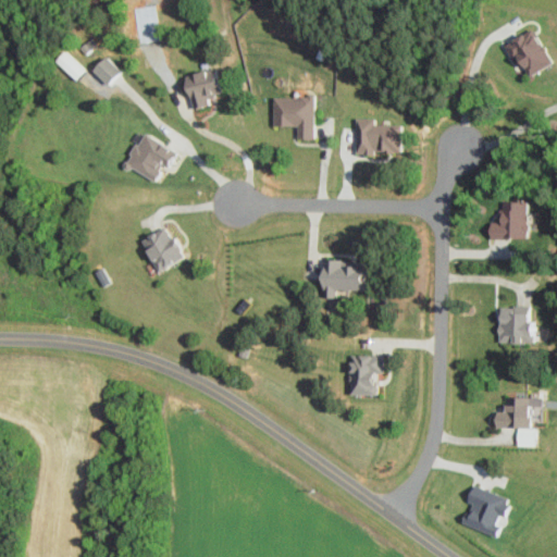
[(146,19),(133,20),(133,42),(146,42),(146,19)]
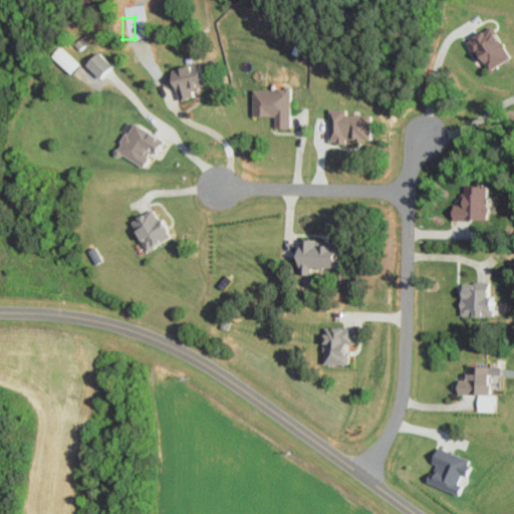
[(485,71),(508,56),(490,27),(466,41),(485,71)]
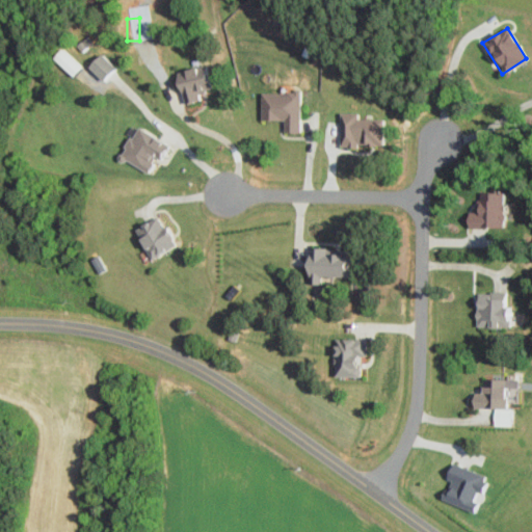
[(72,76),(80,68),(59,49),(51,58),(72,76)]
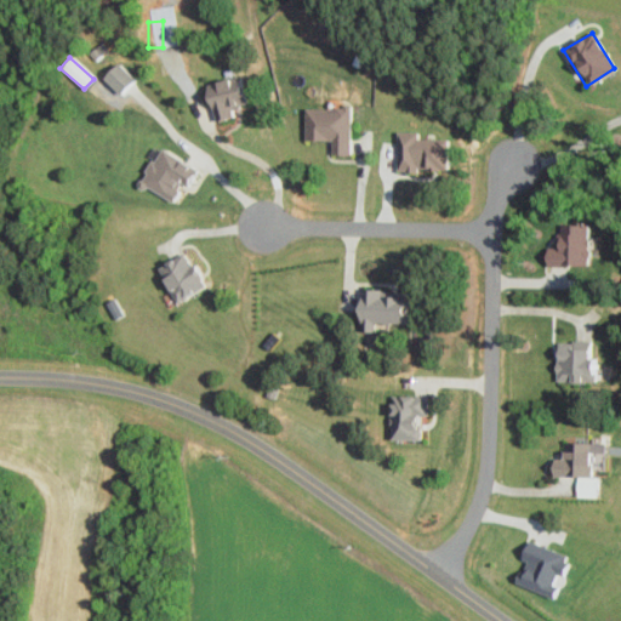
[(132,78),(115,62),(101,78),(118,93),(132,78)]
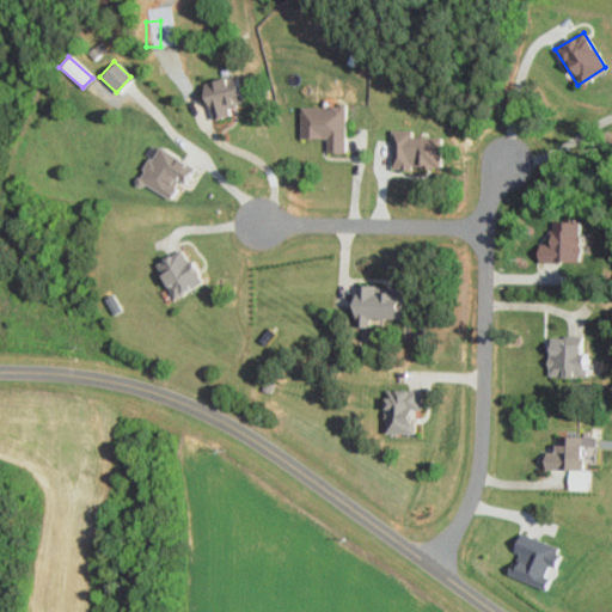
[(227,115),(225,106),(243,102),(237,74),(202,81),(204,95),(203,95),(209,118),(227,115)]
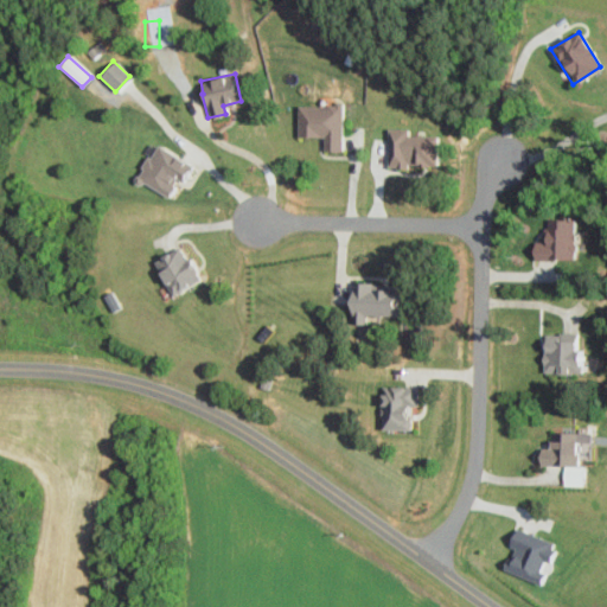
[(296,104),(295,136),(323,138),(323,152),(339,152),(340,106),(296,104)]
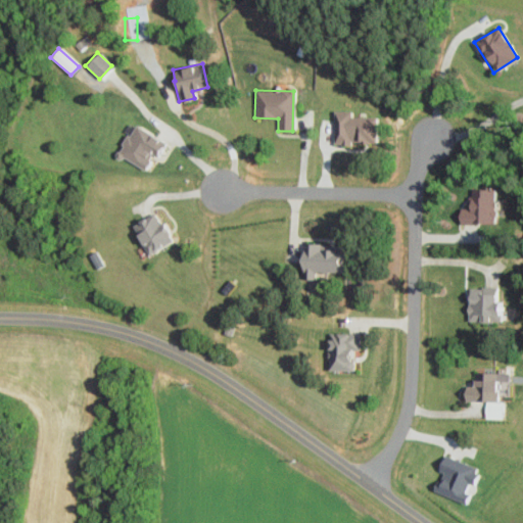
[(349,117),(349,111),(333,111),(333,143),(375,143),(375,116),(349,117)]
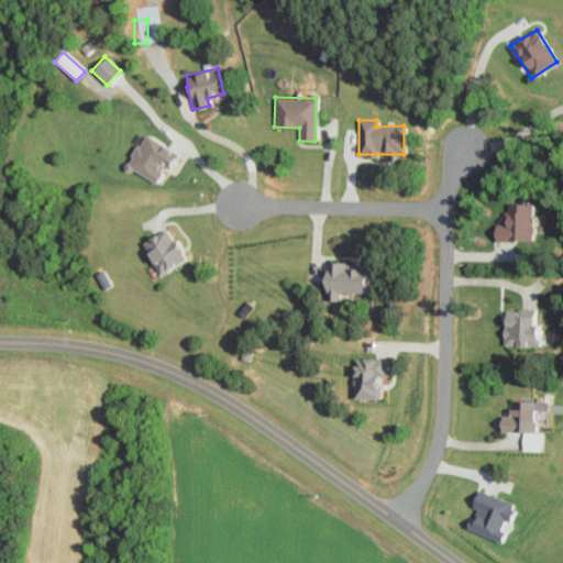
[(154,181),(162,165),(167,168),(176,152),(141,134),(124,167),(154,181)]
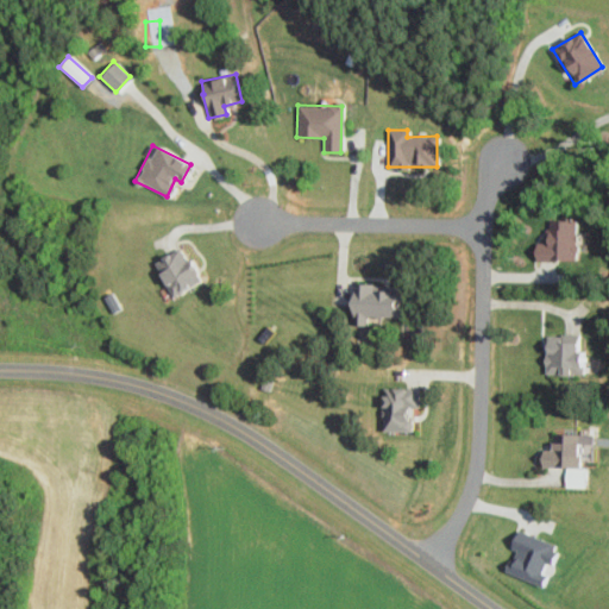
[(546,248),(533,248),(533,261),(575,261),(573,220),(545,220),(546,248)]
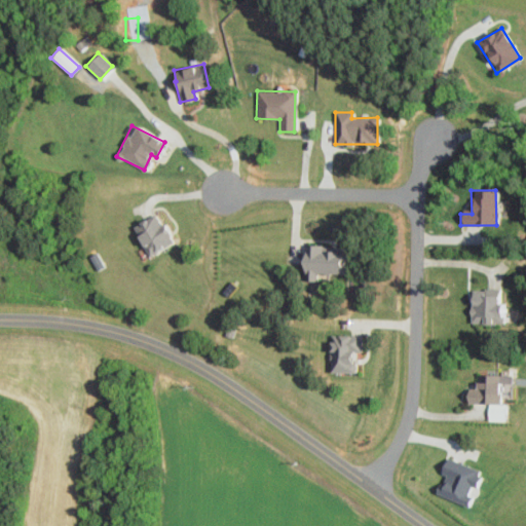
[(130,228),(149,257),(172,241),(153,213),(130,228)]
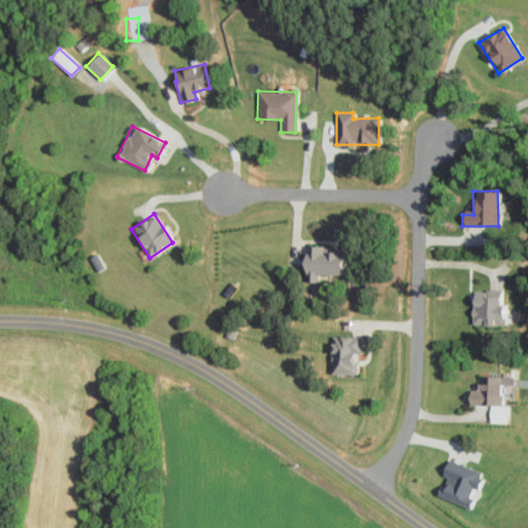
[(322,253),(322,246),(303,245),(303,282),(316,283),(316,274),(340,275),(340,253),(322,253)]
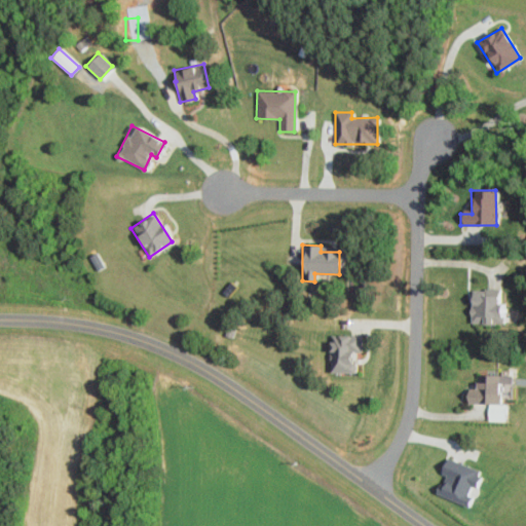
[(497,291),(470,290),(468,323),(504,324),(504,308),(496,307),(497,291)]
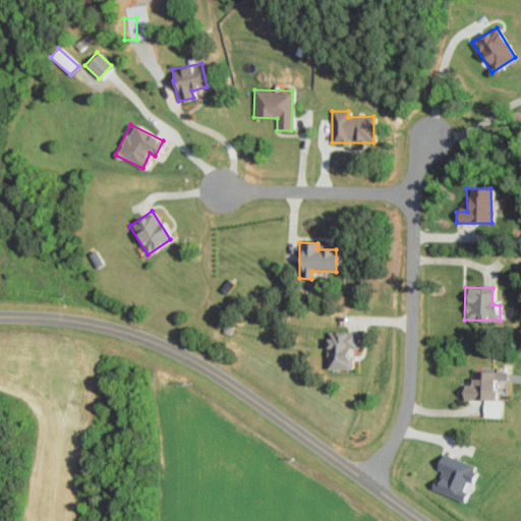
[(352,369),(352,358),(355,358),(355,333),(326,332),(325,368),(352,369)]
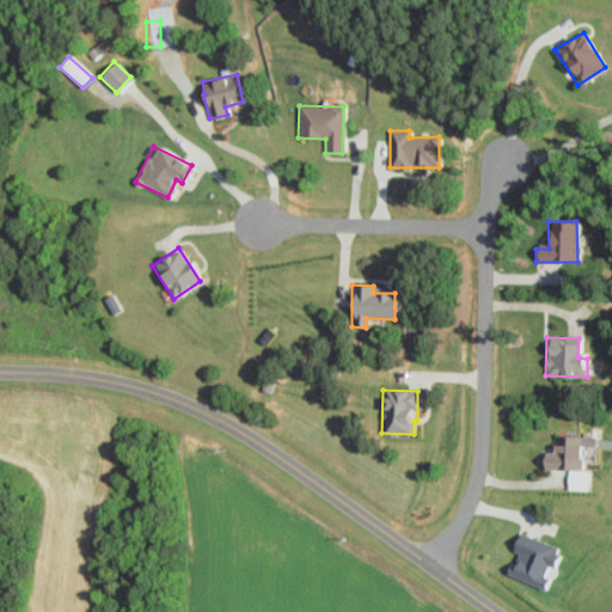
[(594,436),(552,436),(554,453),(543,453),(543,470),(567,470),(567,489),(588,489),(588,470),(581,470),(581,452),(594,452),(594,436)]
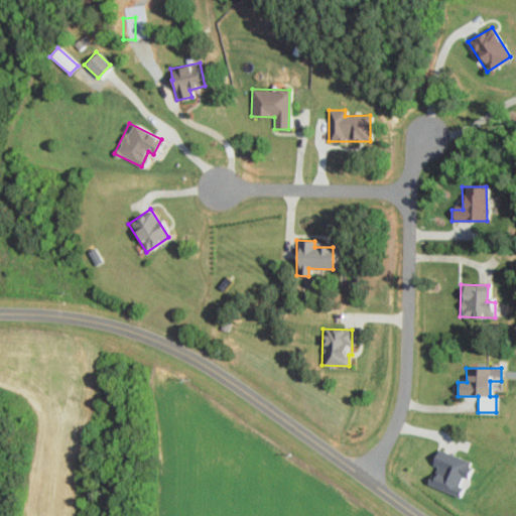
[(471,462),(436,448),(430,465),(433,467),(426,485),(458,496),(462,487),(458,486),(461,477),(465,478),(471,462)]
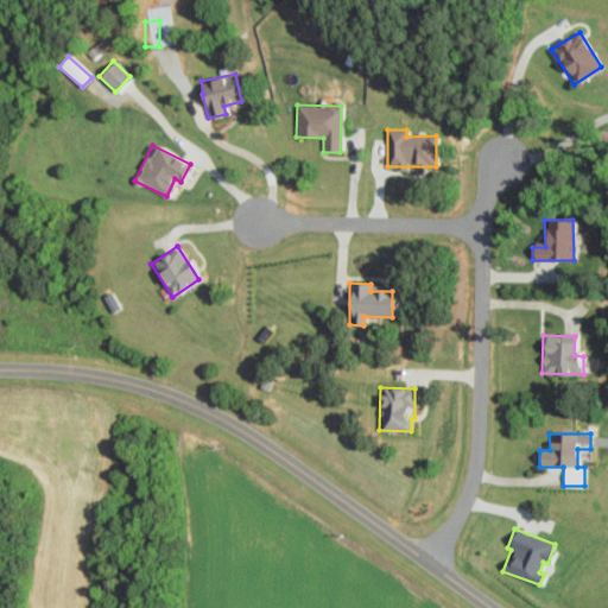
All buildings are outlined.
